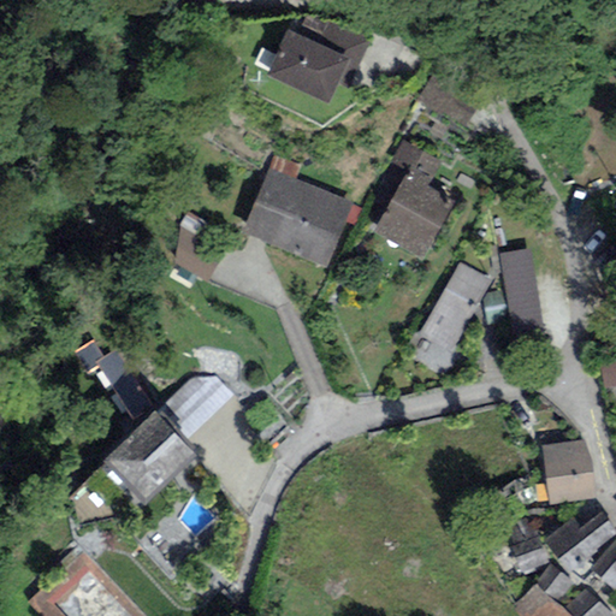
[(320,45),(290,30),(272,70),(329,95),(336,77),(348,83),(367,41),(330,24),(320,45)]
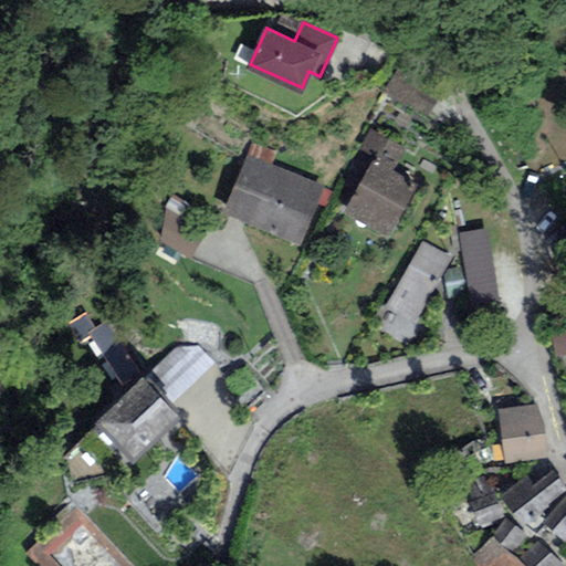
[(407,145),(371,125),(356,153),(362,157),(347,182),(357,188),(345,209),(385,232),(416,179),(395,167),(407,145)]
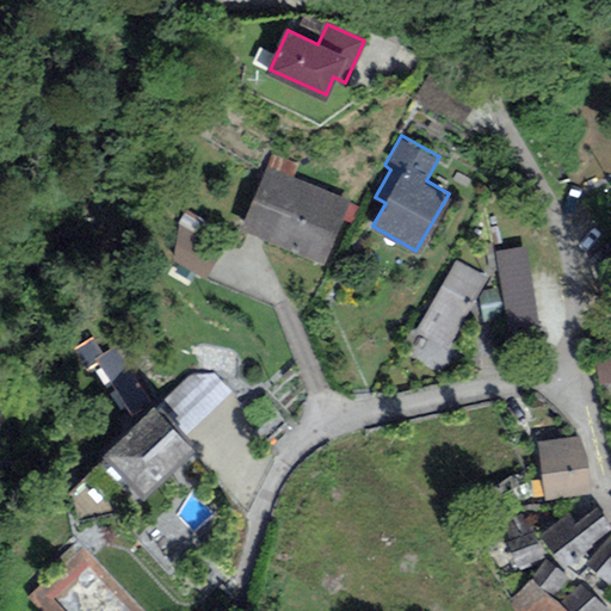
[(349,202),(266,168),(241,229),(323,264),(349,202)]
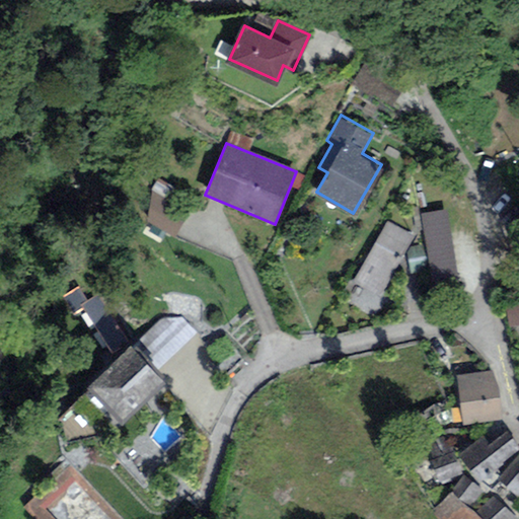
[(450,209),(423,213),(434,285),(461,281),(450,209)]
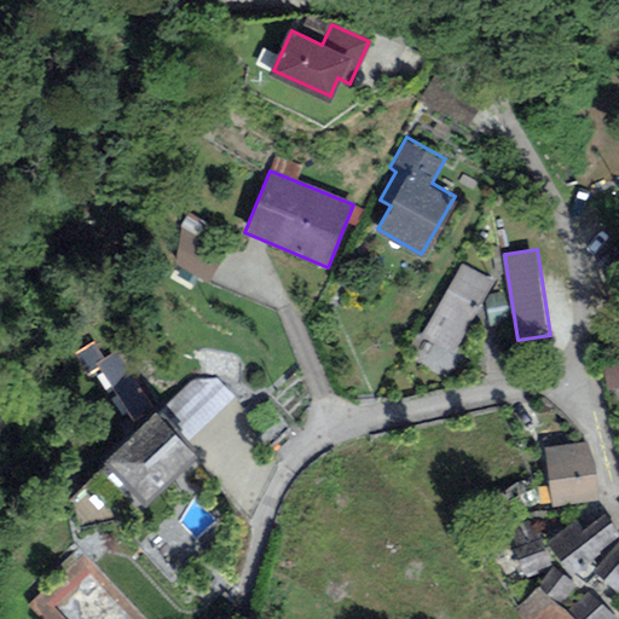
[(492,279),(461,262),(422,331),(453,348),(492,279)]
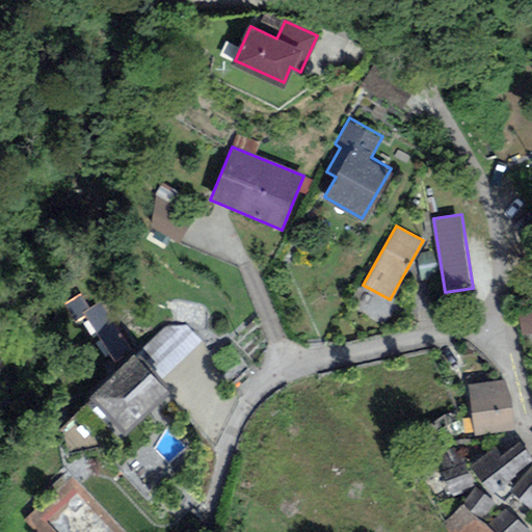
[(134,356),(111,377),(147,416),(169,395),(134,356)]
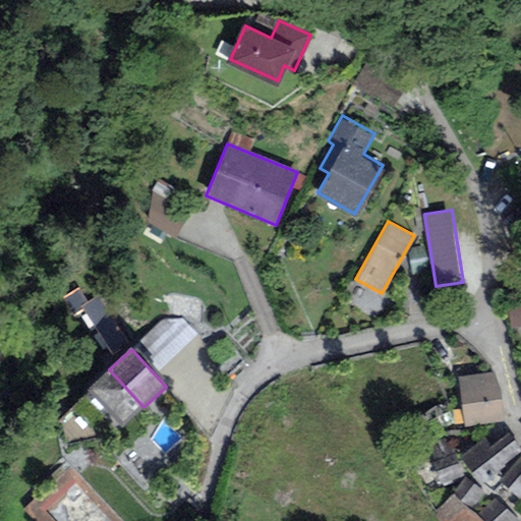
[(121,427),(143,407),(109,369),(87,390),(121,427)]
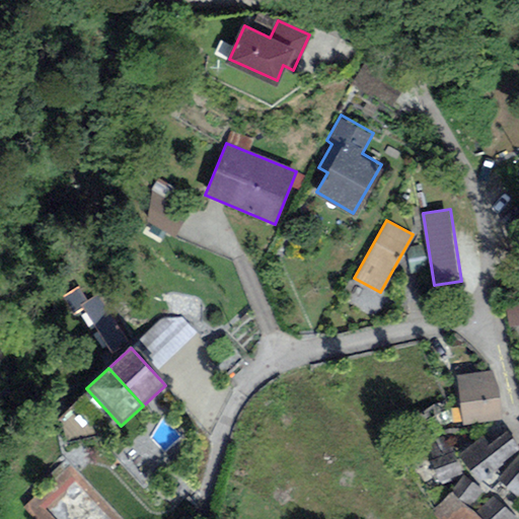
[(490,368),(455,372),(462,422),(497,418),(490,368)]
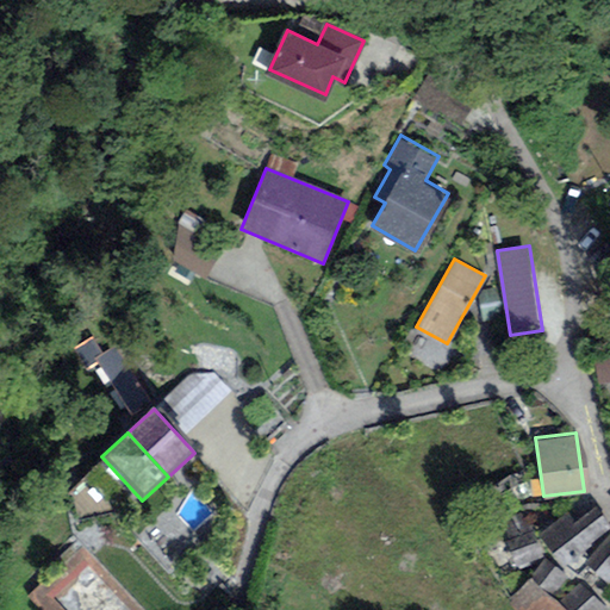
[(577,521),(568,510),(541,533),(565,562),(609,527),(593,508),(577,521)]
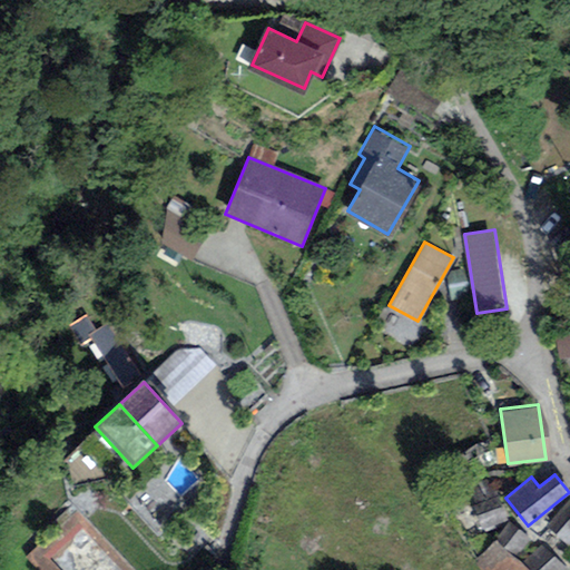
[(492,481),(472,487),(485,528),(505,522),(492,481)]
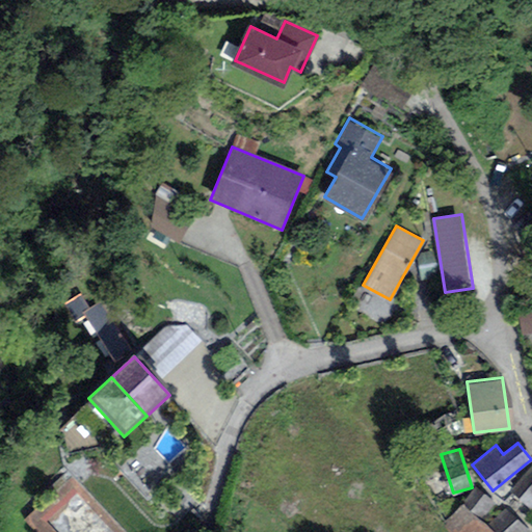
[(531,468),(512,490),(531,507),(531,468)]
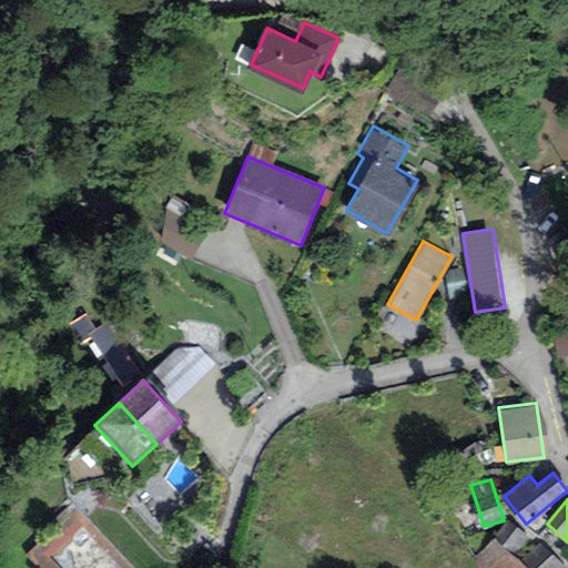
[(507,521),(495,539),(513,556),(527,538),(507,521)]
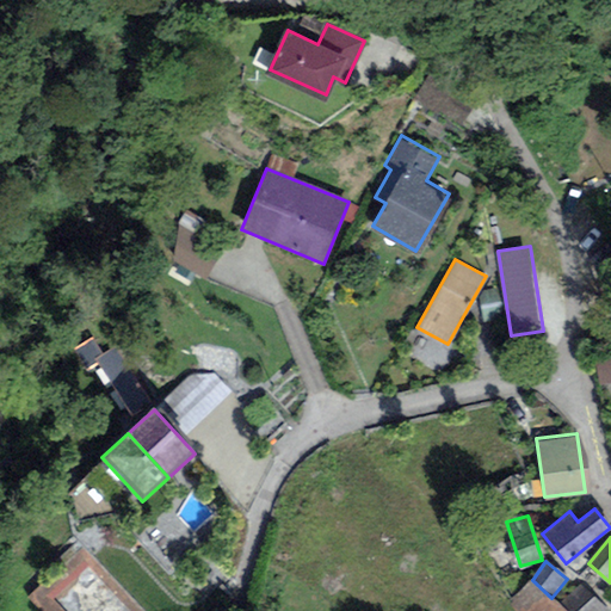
[(532,580),(507,602),(517,610),(565,610),(557,604),(551,598),(532,580)]
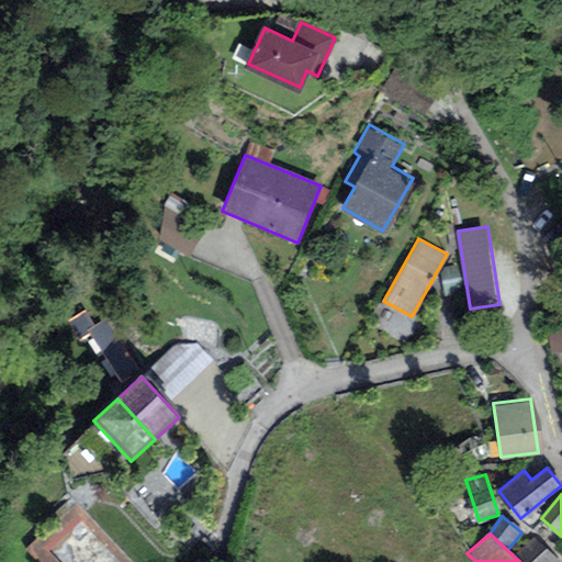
[(559,561),(534,538),(513,555),(519,561),(559,561)]
